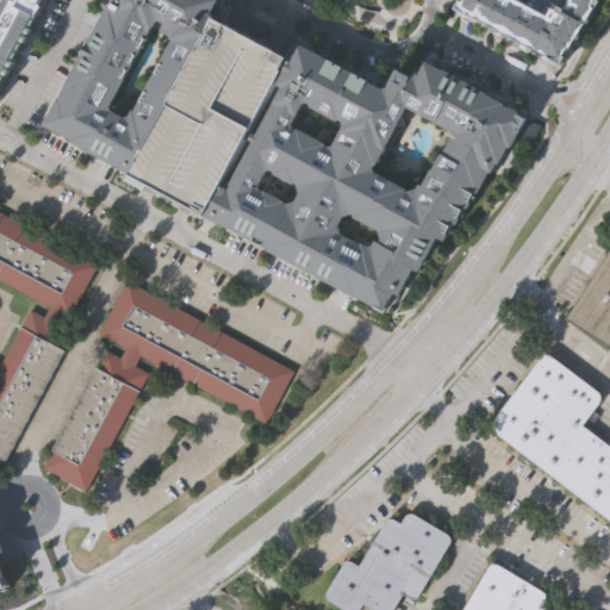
[(0,0),(44,0),(0,88),(0,0)]
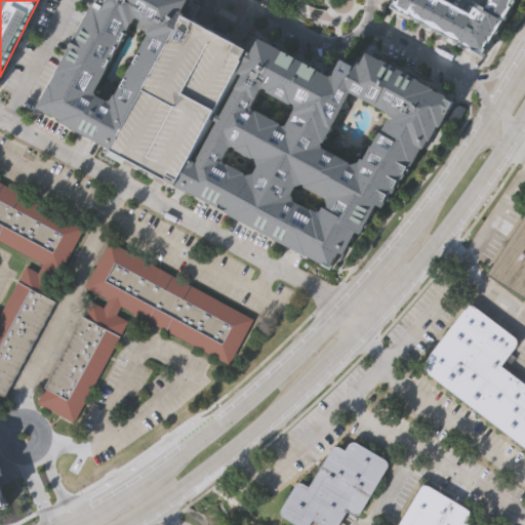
[(182,0),(184,1),(182,5),(186,7),(184,14),(111,149),(110,152),(61,126),(63,121),(38,110),(94,6),(91,4),(93,0),(182,0)]
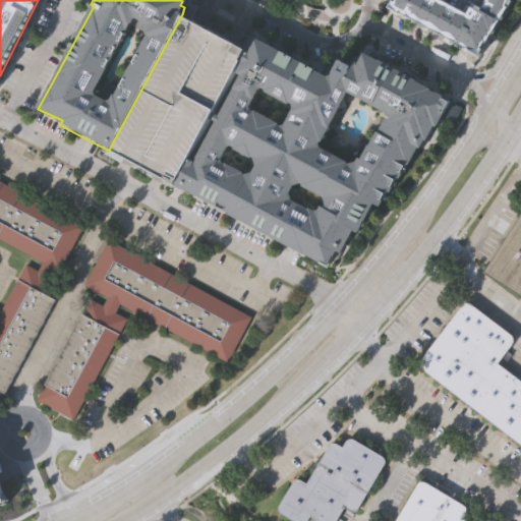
[(512,0),(482,55),(395,7),(398,0),(512,0)]
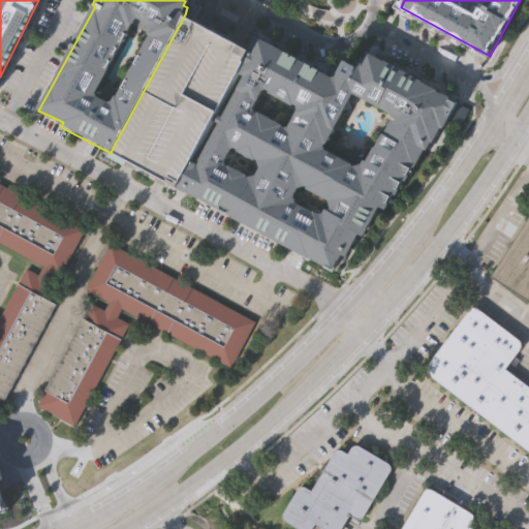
[(112,150),(185,14),(198,22),(231,39),(250,50),(242,63),(191,159),(177,185),(176,187),(159,179),(127,161),(111,153),(112,150)]
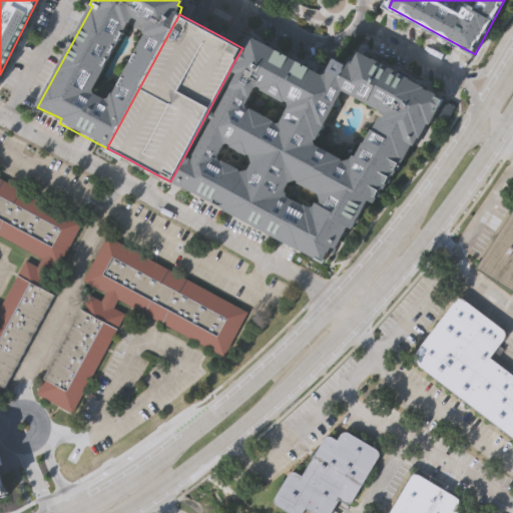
[(247,38),(318,75),(322,71),(328,71),(330,73),(337,61),(346,65),(351,56),(355,59),(359,54),(443,102),(429,123),(425,121),(414,141),(374,203),(368,200),(345,239),(342,237),(332,254),(329,254),(326,261),(174,184),(170,182),(170,181),(171,179),(185,154),(188,155),(194,158),(238,74),(233,72),(238,63),(234,61),(242,48),(247,38)]
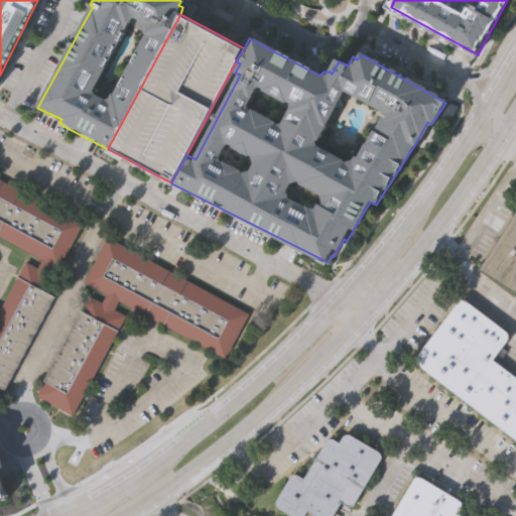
[(0,398),(0,311),(28,260),(38,266),(43,257),(0,233),(0,175),(84,222),(60,266),(56,264),(51,273),(63,279),(0,398)]
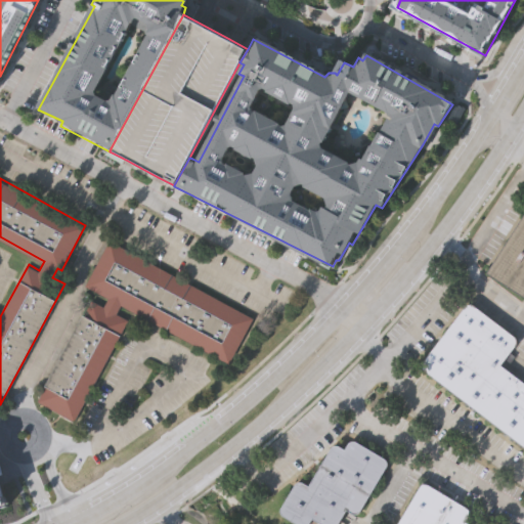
[(523,295),(488,271),(523,214),(523,295)]
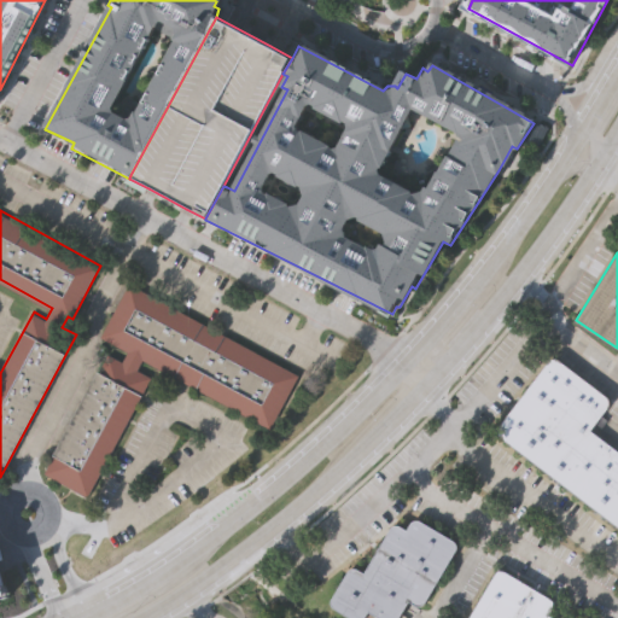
[(143,362),(138,372),(151,379),(87,497),(42,473),(106,354),(121,362),(127,351),(101,337),(129,284),(298,375),(268,431),(143,362)]
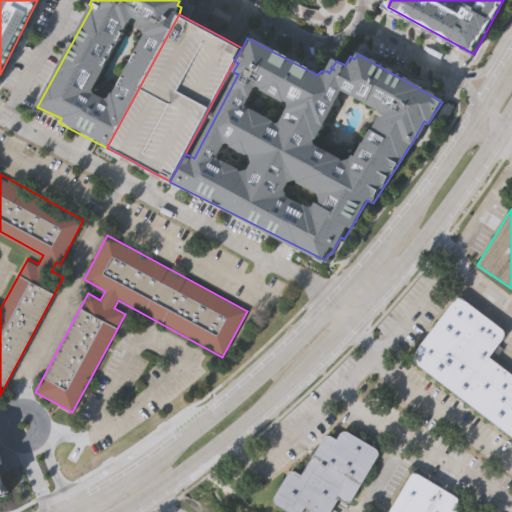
[(463,295),(504,327),(506,329),(506,332),(505,335),(490,355),(511,371),(511,434),(413,358),(413,355),(413,352),(457,296),(459,295),(463,295)]
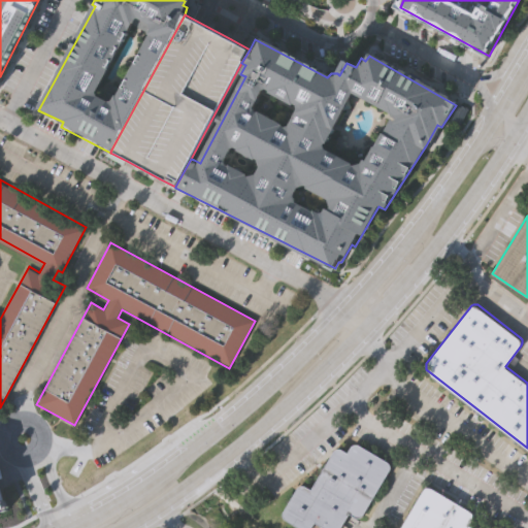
[(360,442),(389,460),(391,462),(391,464),(391,467),(363,514),(362,515),(358,516),(351,510),(339,527),(329,527),(316,520),(310,527),(306,527),(288,517),(285,513),(285,509),(299,486),(302,484),(305,484),(312,488),(335,449),(339,447),(349,452),(353,443),(357,442),(360,442)]
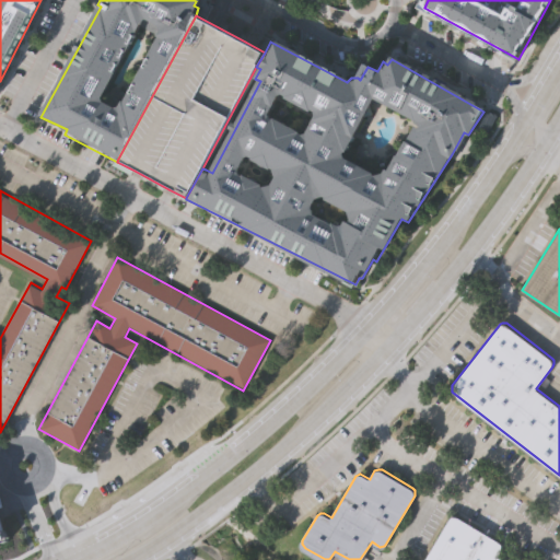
[(458,515),(502,541),(503,544),(502,546),(498,553),(506,559),(423,559),(450,516),(454,515),(458,515)]
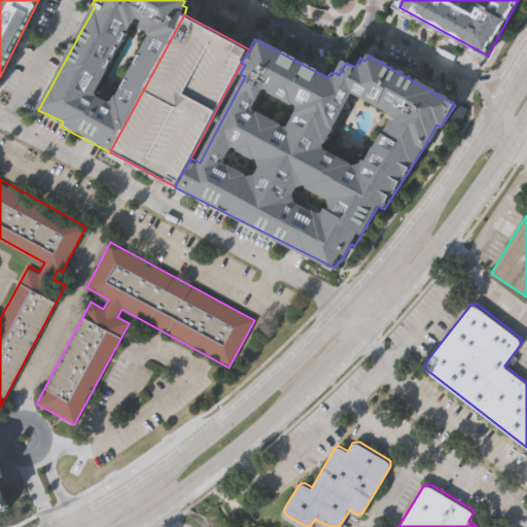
[(0,493),(2,499),(5,498),(8,508),(0,511),(0,493)]
